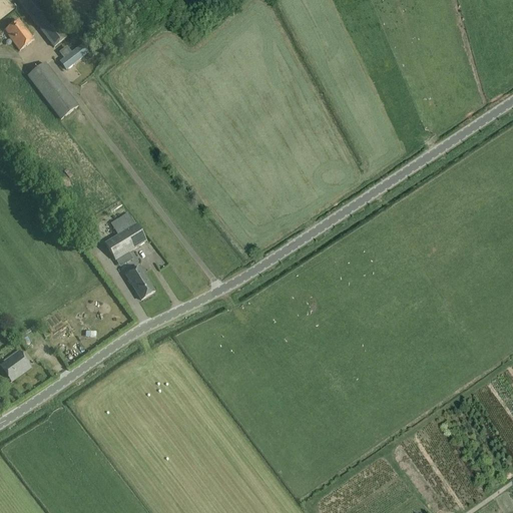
[(17,0),(55,47),(67,38),(38,0),(17,0)]
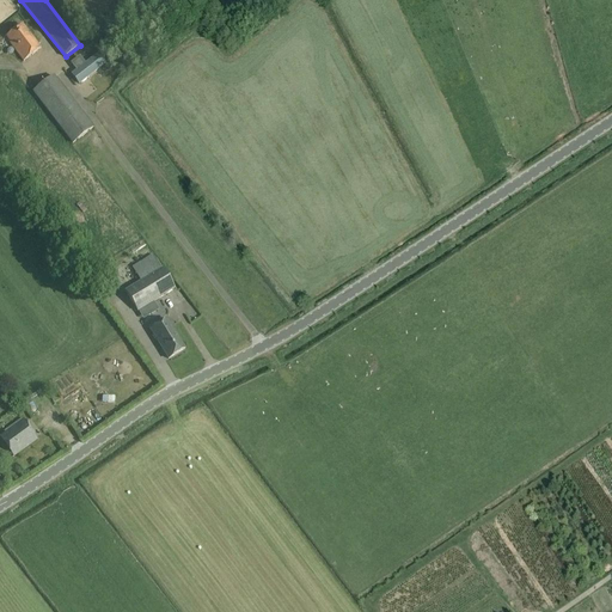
[(24,62),(41,49),(31,36),(30,37),(22,25),(6,37),(11,43),(10,43),(24,62)]
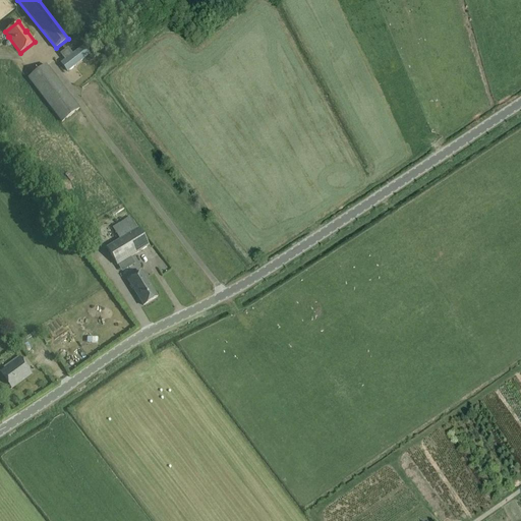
[(54,60),(61,69),(78,56),(71,47),(54,60)]
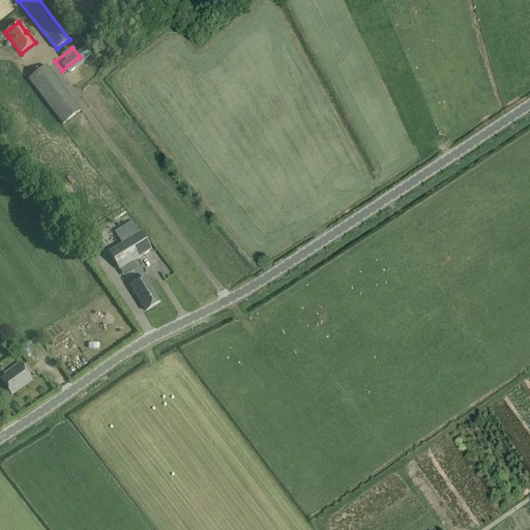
[(47,66),(29,80),(63,124),(82,111),(47,66)]
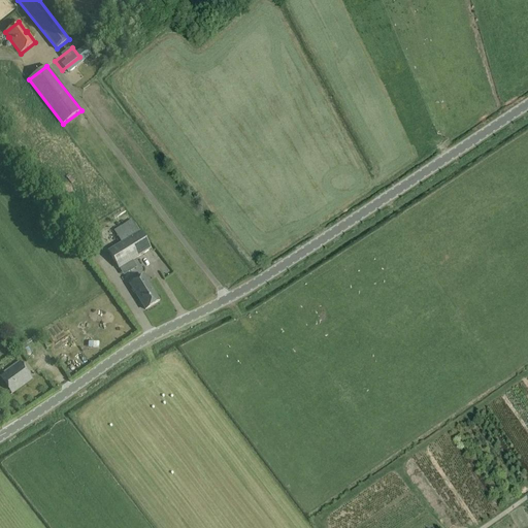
[(119,269),(151,250),(140,231),(138,232),(131,220),(113,230),(121,242),(107,251),(119,269)]
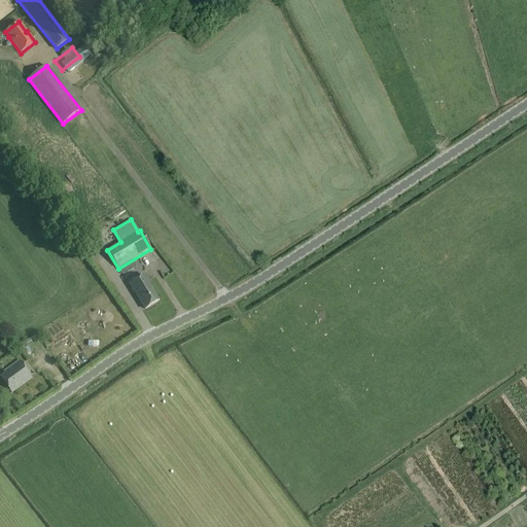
[(98,247),(102,245),(97,236),(93,239),(98,247)]
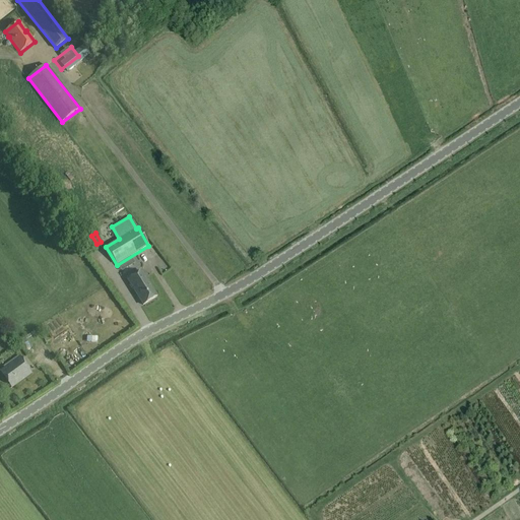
[(143,306),(157,297),(142,272),(128,280),(143,306)]
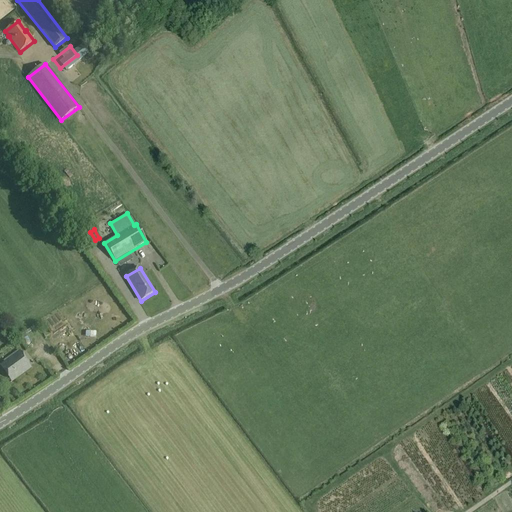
[(32,368),(20,351),(0,364),(0,366),(11,382),(32,368)]
